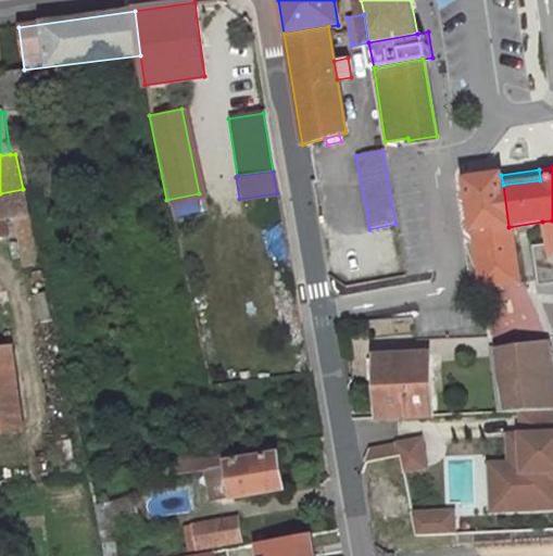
[(508,227),(503,185),(501,175),(467,179),(464,180),(472,232),(508,227)]
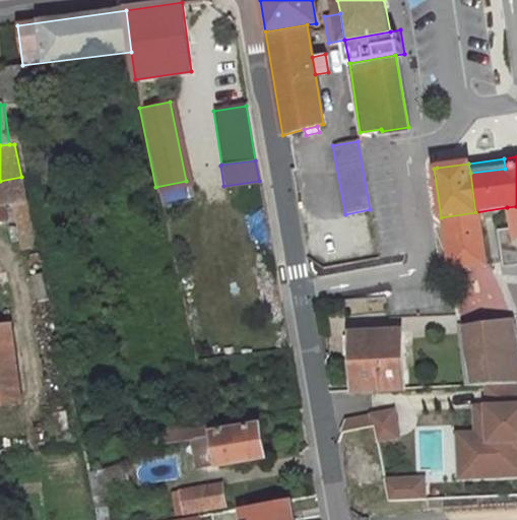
[(21,177),(0,181),(0,202),(9,200),(22,198),(25,198),(21,177)]
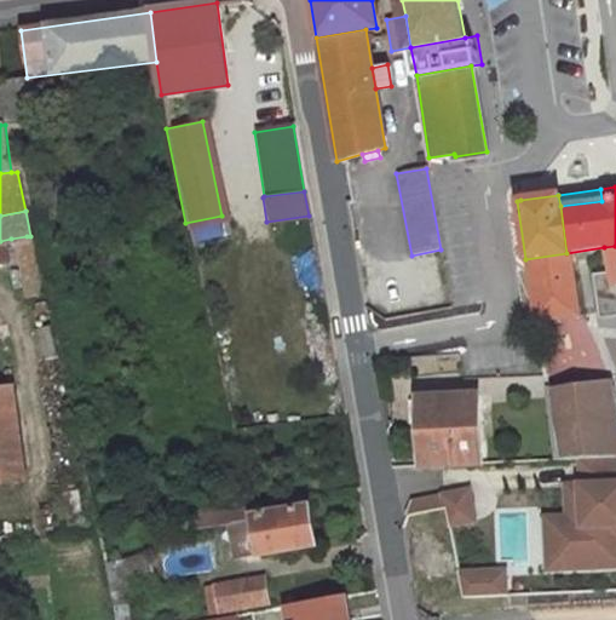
[(39,292),(27,236),(11,239),(24,296),(39,292)]
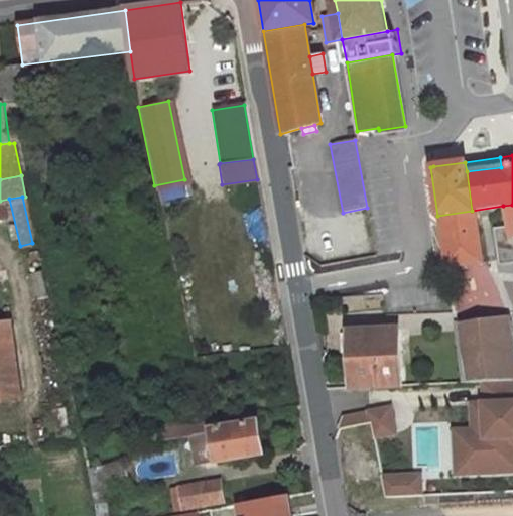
[(512,205),(503,206),(506,227),(492,229),(497,264),(512,262),(512,205)]
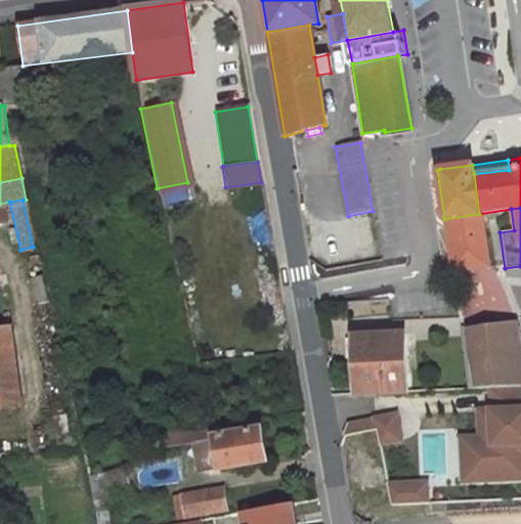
[(486,266),(479,214),(444,219),(451,271),(486,266)]
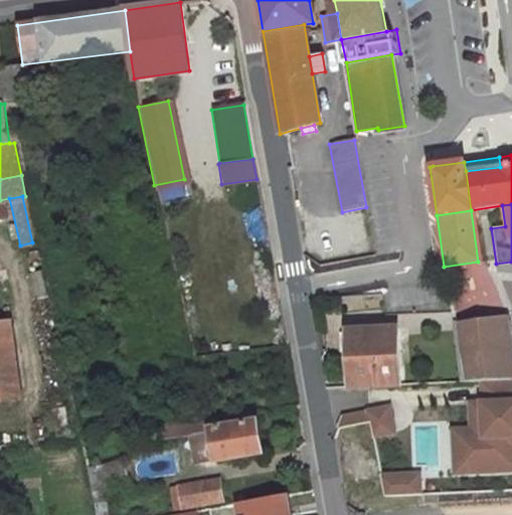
[(504,319),(453,325),(460,382),(479,382),(511,379),(511,375),(511,367),(504,319)]
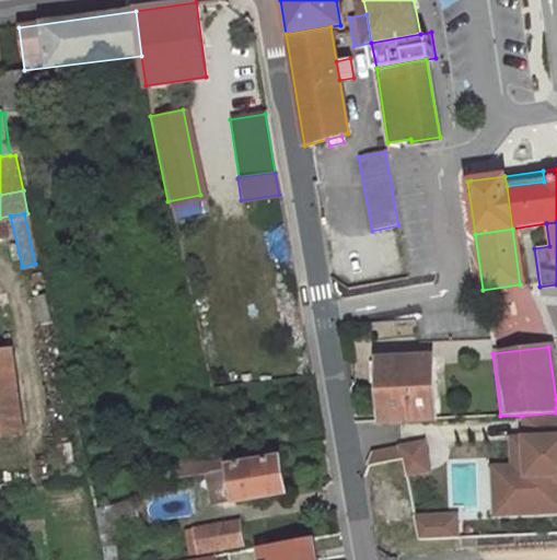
[(8,354),(0,356),(0,439),(18,436),(8,354)]
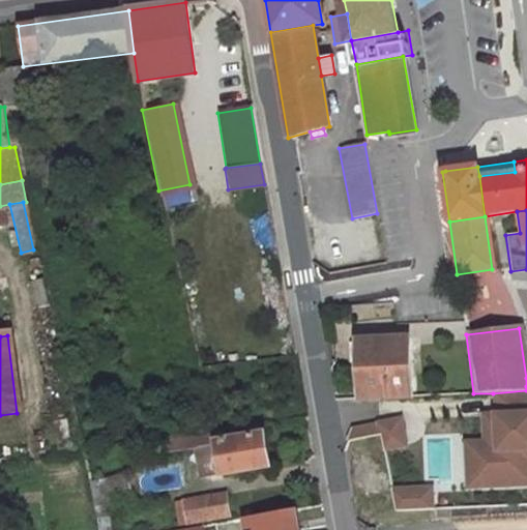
[(408,339),(356,341),(358,400),(410,396),(408,339)]
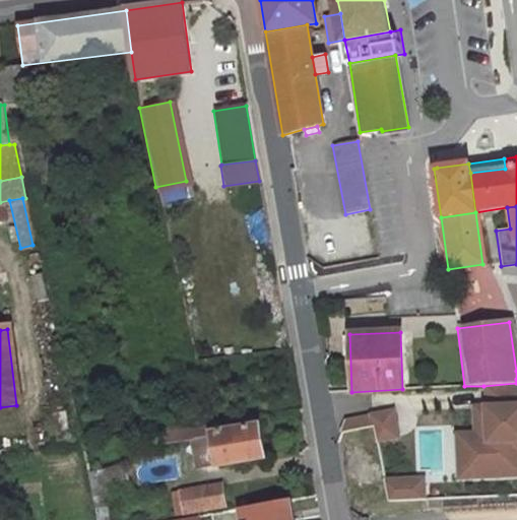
[(516,383),(483,386),(485,407),(473,407),(474,434),(474,442),(471,442),(473,477),(516,474),(516,383)]
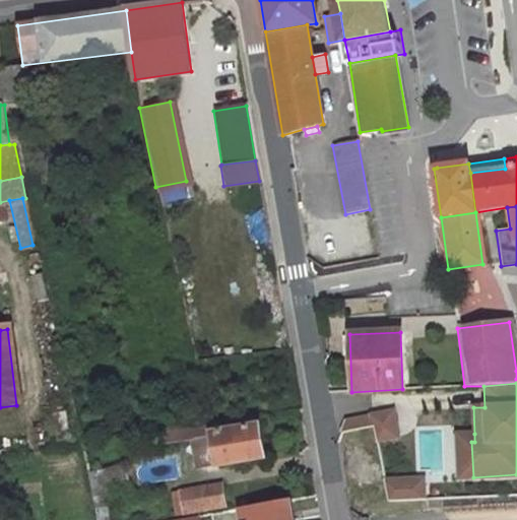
[(372,427),(375,441),(396,437),(391,411),(344,420),(340,433),(372,427)]
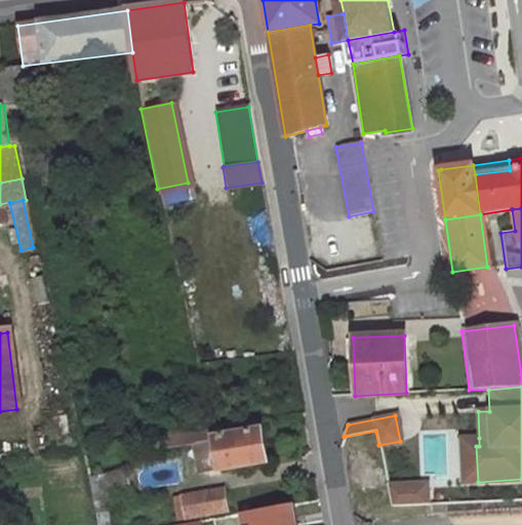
[(193,445),(198,473),(217,469),(218,471),(266,462),(258,420),(156,435),(158,450),(193,445)]
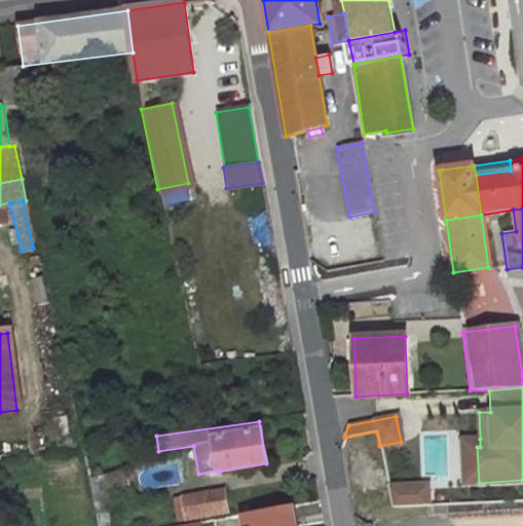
[(480,439),(461,440),(463,484),(479,483),(477,447),(480,447),(480,439)]
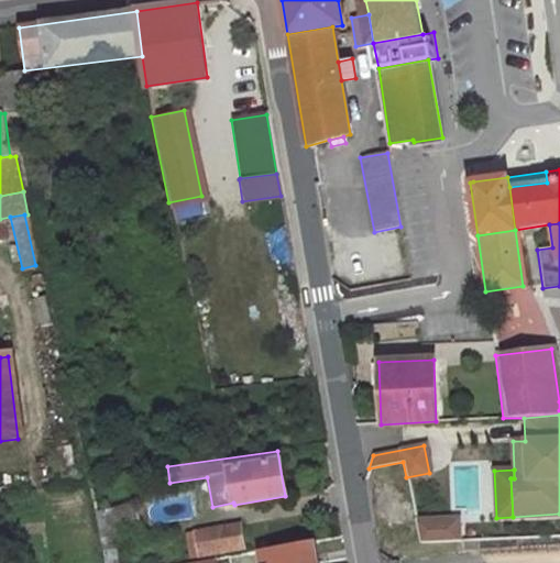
[(113,562),(103,510),(92,511),(102,562),(113,562)]
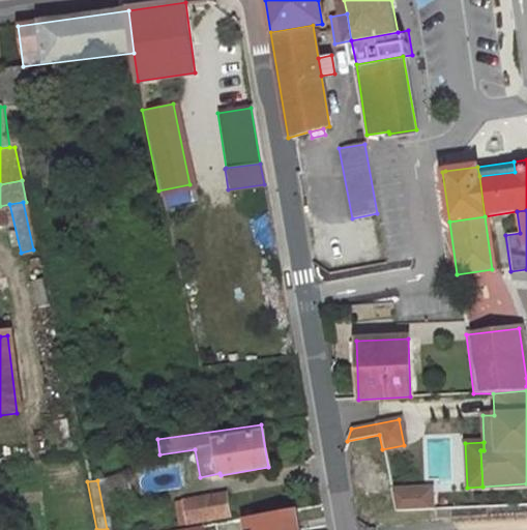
[(429,489),(390,491),(394,511),(431,509),(429,489)]
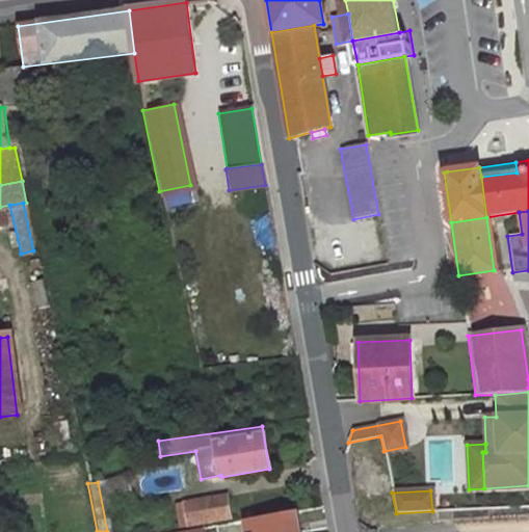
[(225,496),(176,504),(180,527),(229,519),(225,496)]
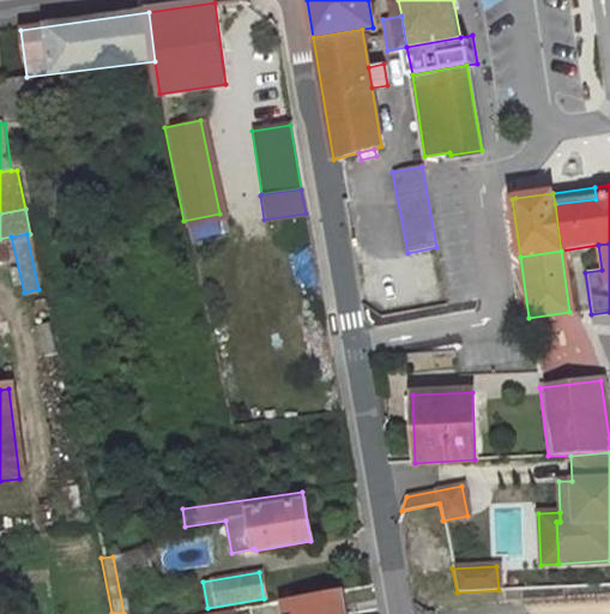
[(344,613),(340,590),(310,596),(313,613),(344,613)]
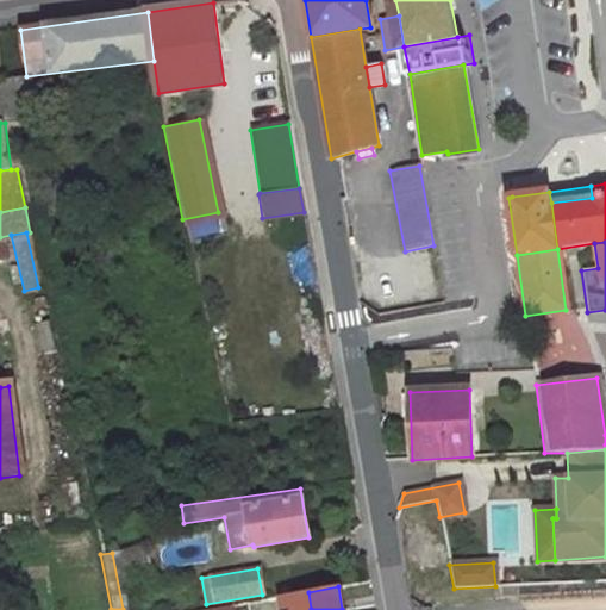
[(311,609),(308,592),(266,599),(267,609),(311,609)]
